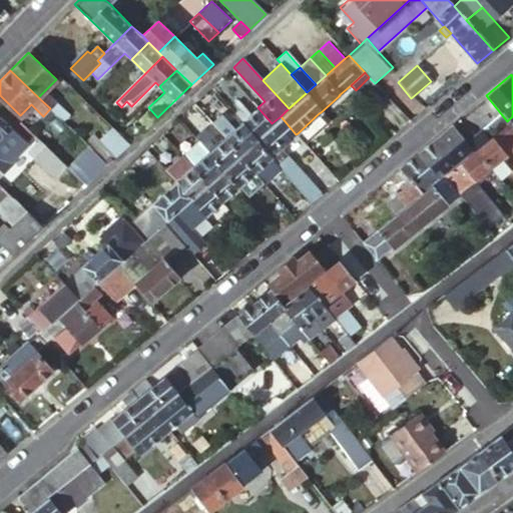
[(155,82),(139,98),(143,102),(159,86),(155,82)]
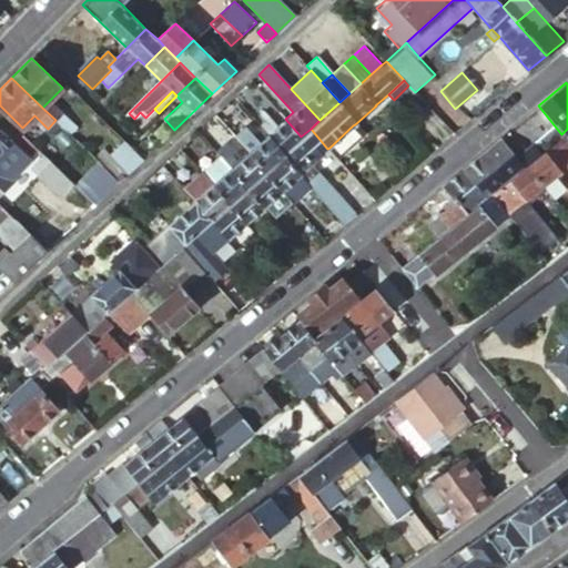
[(301,137),(285,119),(279,125),(264,111),(260,115),(265,121),(260,125),(269,134),(284,152),(301,137)]
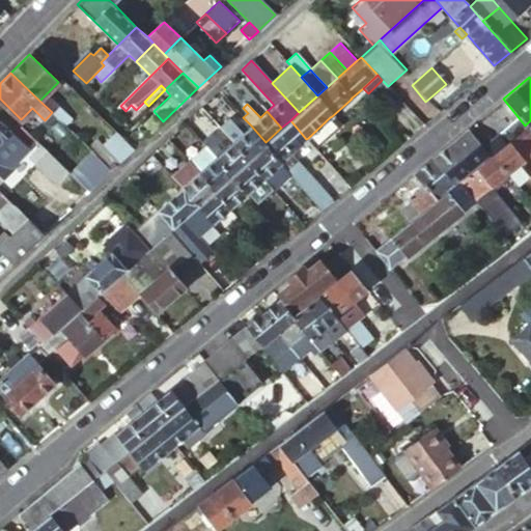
[(263,144),(266,142),(251,126),(244,133),(236,124),(240,121),(234,116),(230,119),(229,118),(220,128),(232,142),(247,159),(263,144)]
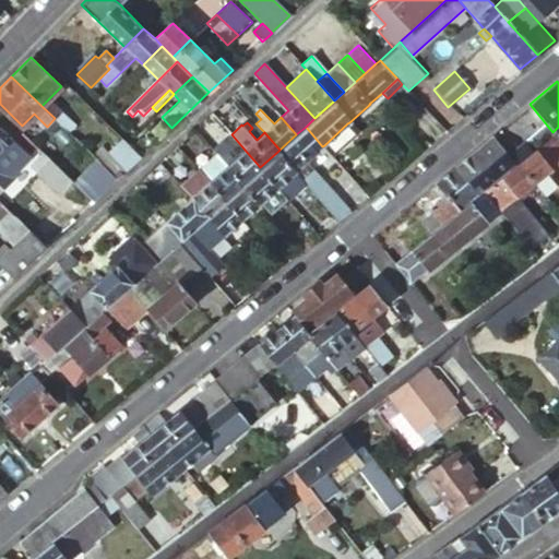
[(347,123),(324,145),(332,154),(357,131),(349,122),(347,123)]
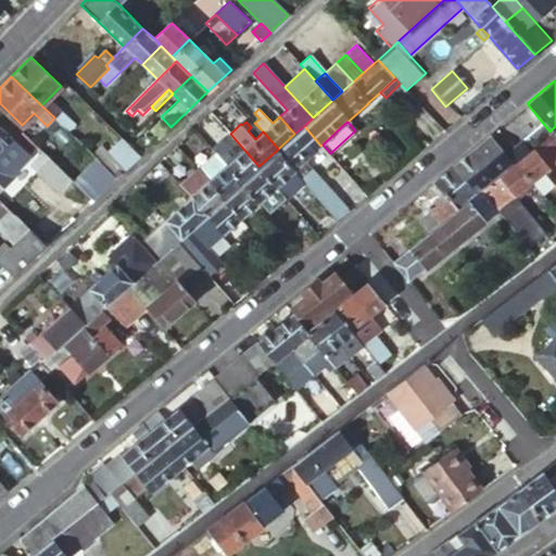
[(0,178),(3,175),(0,171),(0,143),(7,137),(10,134),(0,123),(0,178)]
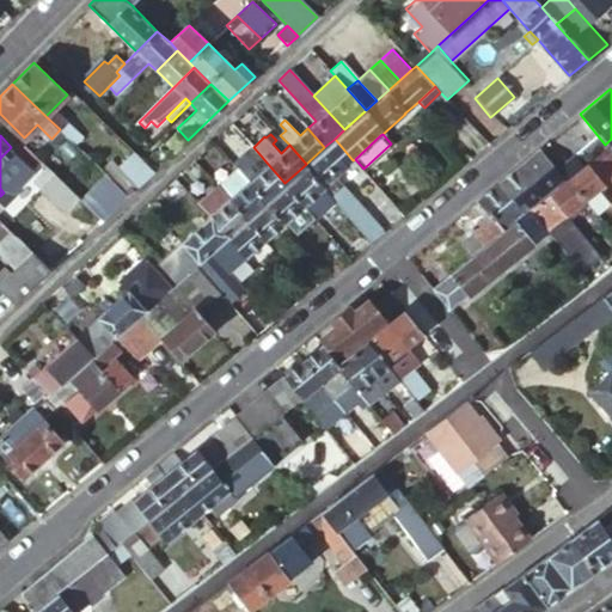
[(338,173),(353,160),(335,139),(324,147),(306,164),(304,166),(334,201),(368,240),(385,227),(338,173)]
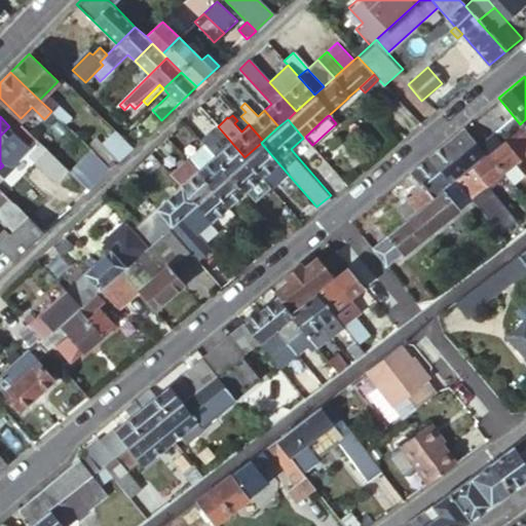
[(525,136),(518,126),(492,147),(487,152),(502,172),(512,183),(521,176),(512,163),(525,151),(525,136)]
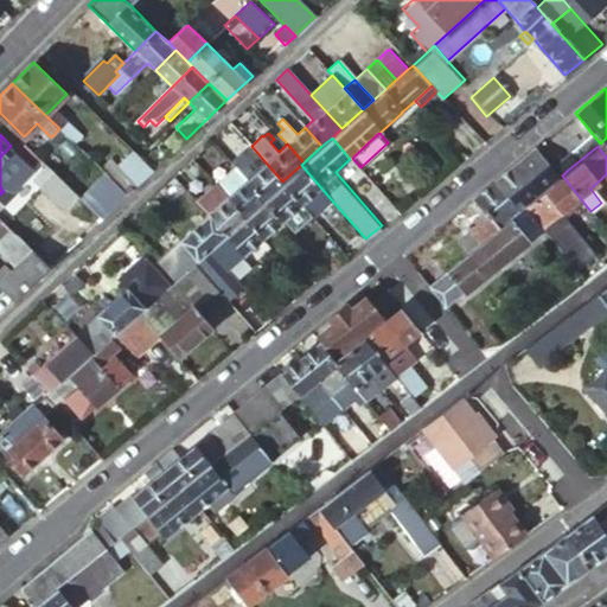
[(115,165),(136,186),(154,168),(132,148),(115,165)]
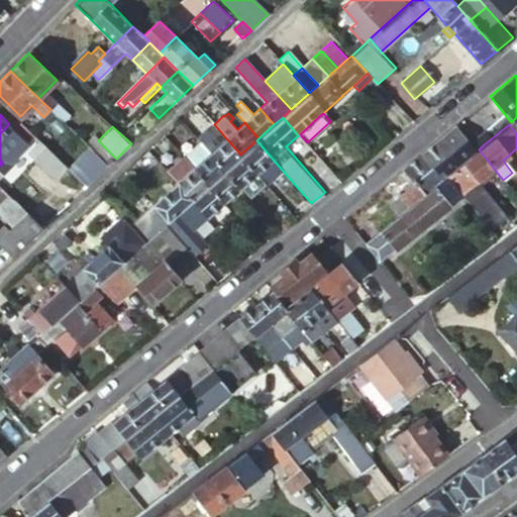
[(454,126),(419,154),(440,180),(446,175),(479,149),(484,144),(477,136),(470,143),(454,126)]
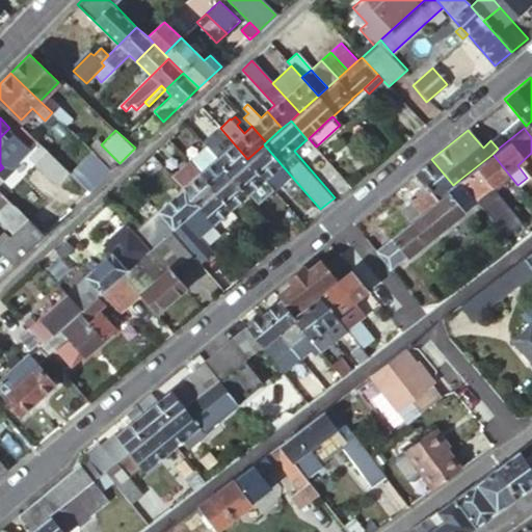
[(247,159),(233,142),(227,149),(213,134),(209,137),(213,141),(207,147),(231,174),(246,160),(247,159)]
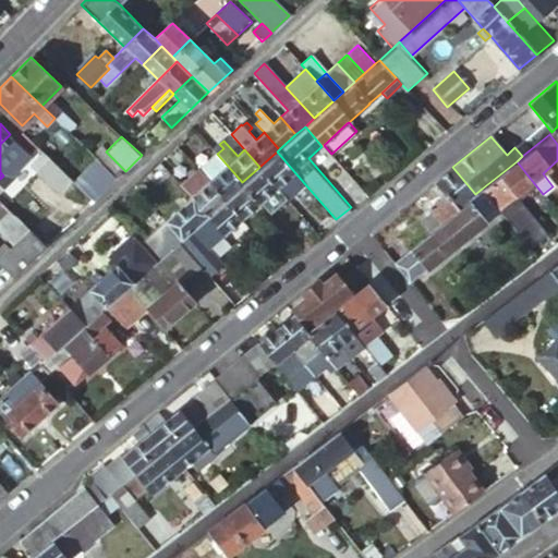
[(219,144),(214,149),(217,154),(223,148),(219,144)]
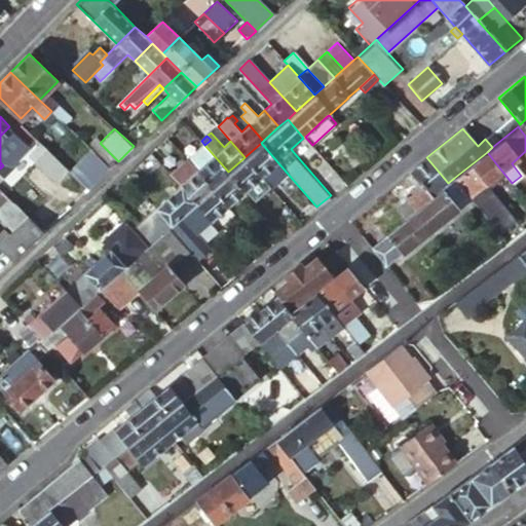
[(57,184),(69,172),(39,142),(27,154),(57,184)]
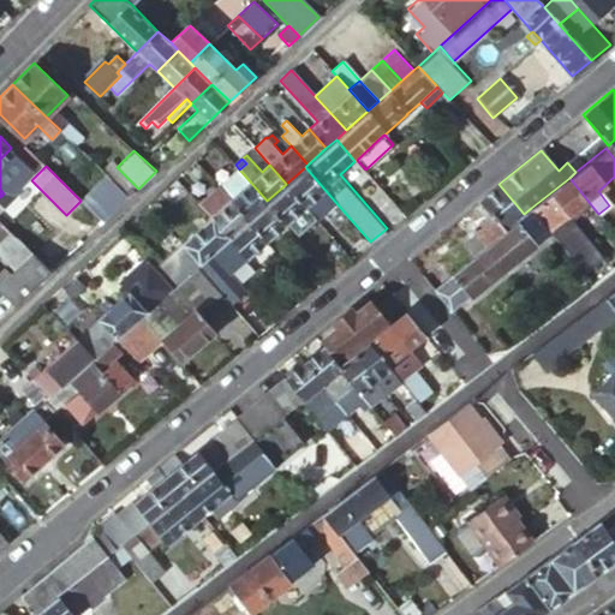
[(107,177),(129,197),(138,189),(117,167),(107,177)]
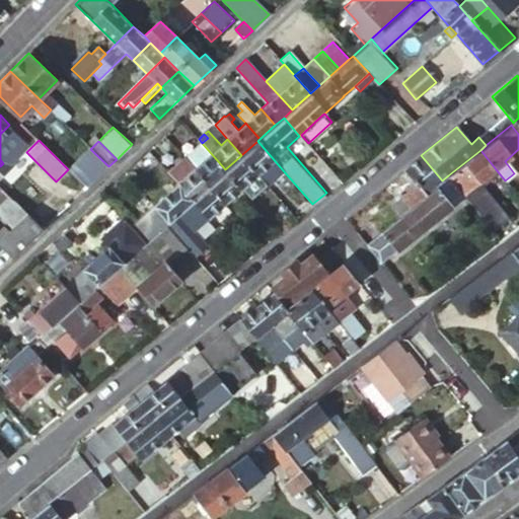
[(283,170),(257,141),(241,155),(240,156),(256,174),(266,186),(283,170)]
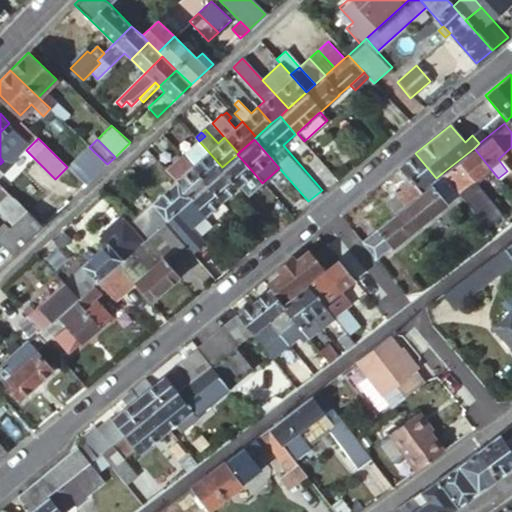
[(72,162),(67,167),(85,185),(107,164),(89,147),(82,140),(66,156),(72,162)]
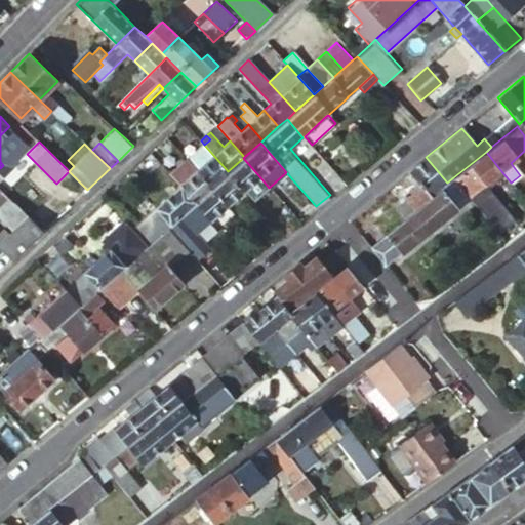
[(228,171),(204,145),(188,160),(210,187),(228,171)]
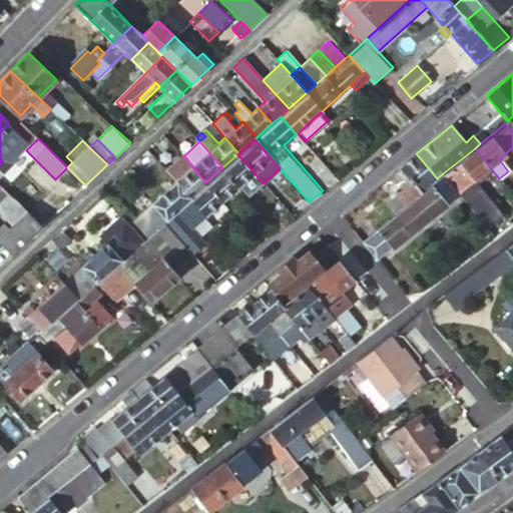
[(475,148),(443,173),(458,192),(490,167),(475,148)]
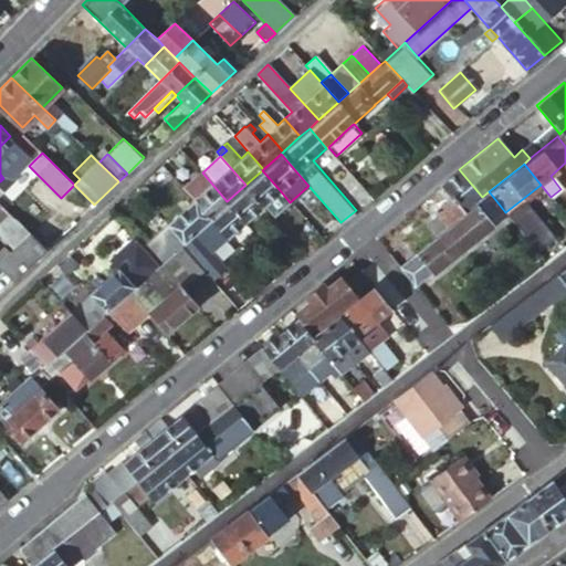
[(459,169),(436,190),(444,200),(433,209),(437,215),(425,223),(435,236),(475,202),(482,197),(459,169)]
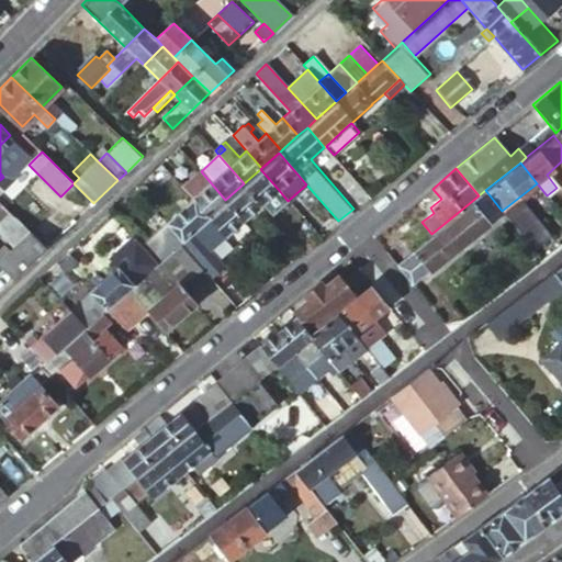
[(278,189),(260,169),(244,183),(260,204),(278,189)]
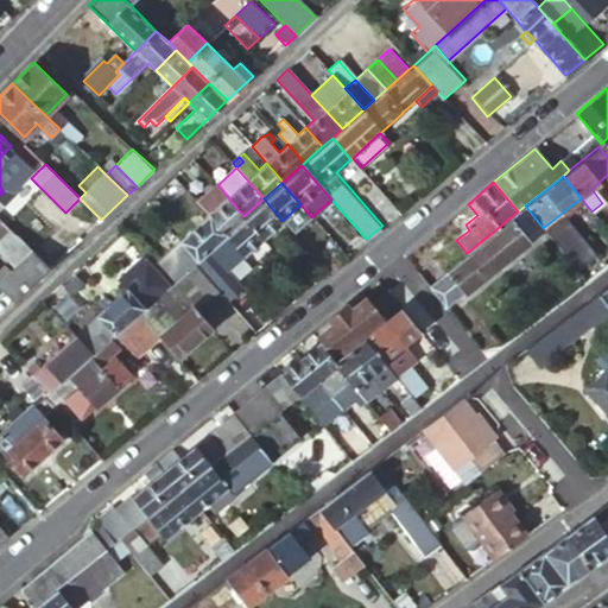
[(217,185),(197,203),(208,215),(225,234),(244,216),(217,185)]
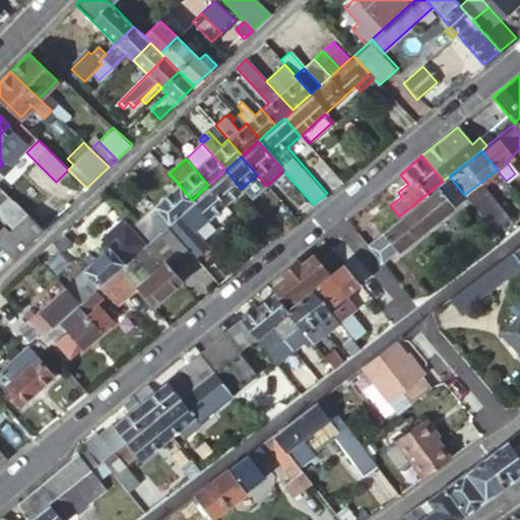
[(225,170),(208,185),(224,203),(241,189),(225,170)]
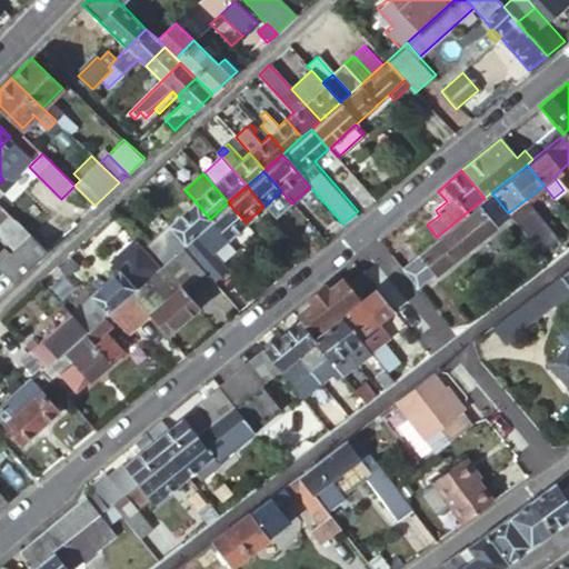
[(275,218),(291,203),(281,191),(263,207),(275,218)]
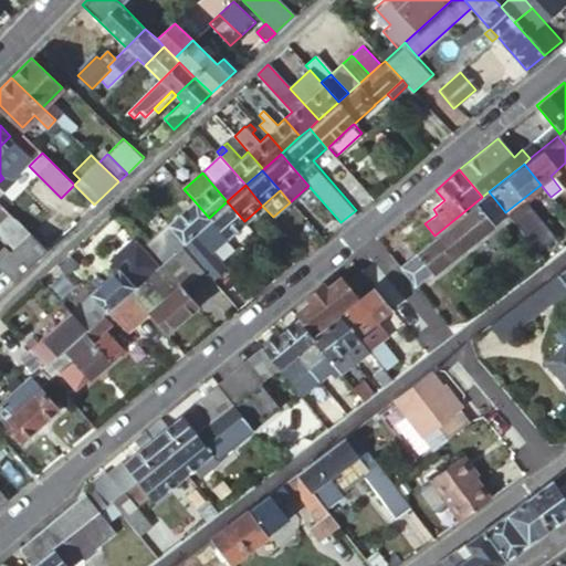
[(194,200),(142,247),(157,264),(159,262),(179,243),(209,218),(194,200)]
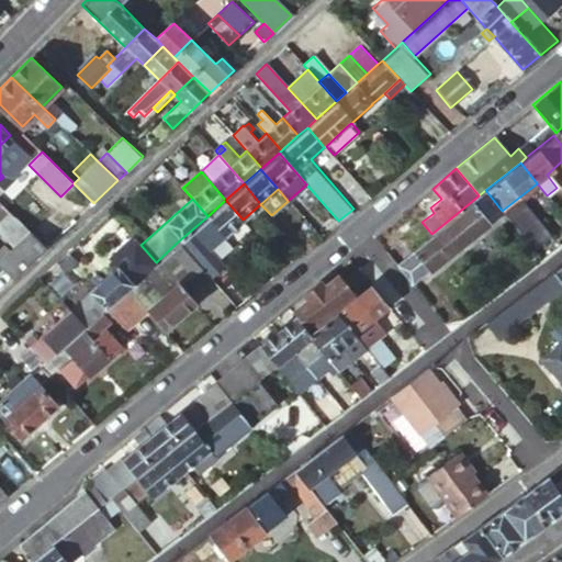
[(243,220),(225,200),(208,216),(178,242),(201,267),(211,278),(224,266),(209,249),(243,220)]
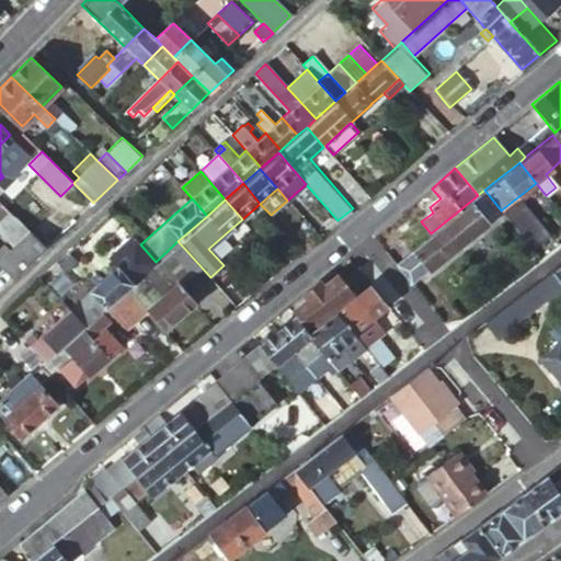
[(409,251),(395,263),(411,283),(488,220),(471,201),(431,233),(409,251)]
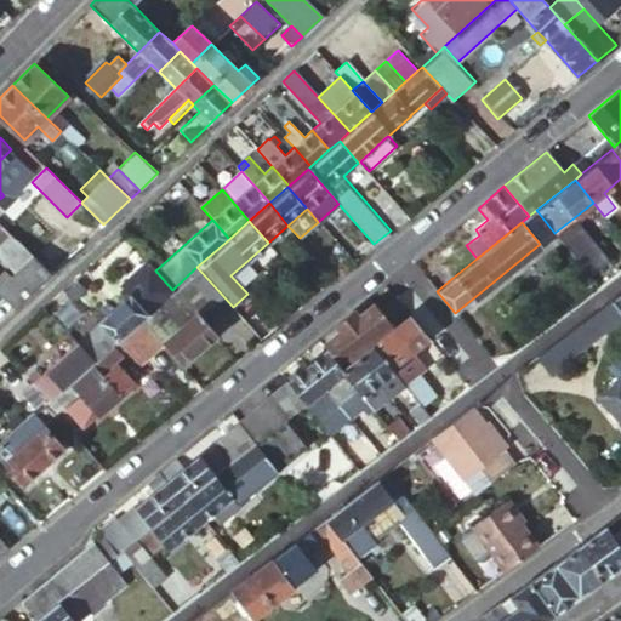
[(559,239),(569,252),(582,241),(573,229),(559,239)]
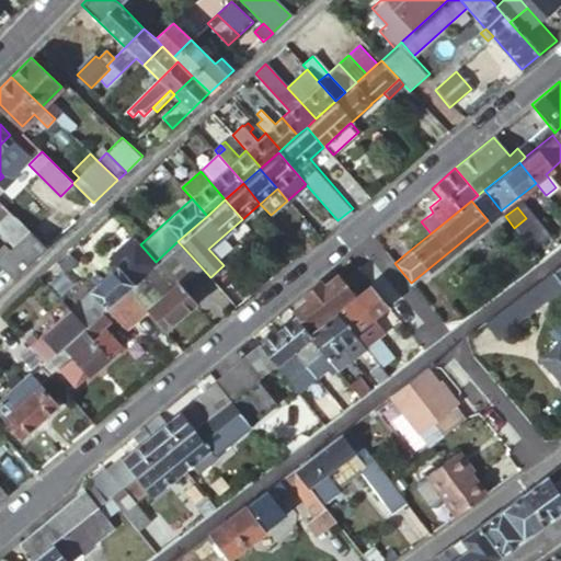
[(19,243),(30,232),(9,212),(0,219),(0,225),(3,228),(19,243)]
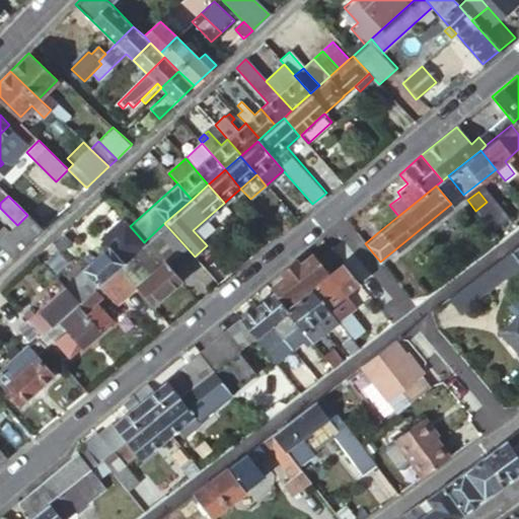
[(475,211),(500,240),(510,232),(487,202),(475,211)]
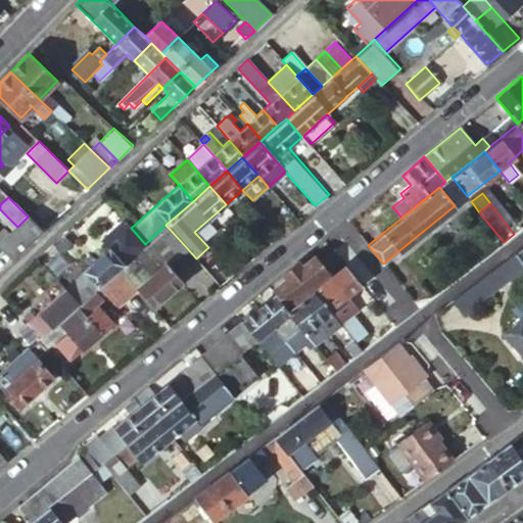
[(17,227),(3,212),(0,216),(0,233),(5,239),(14,230),(17,227)]
